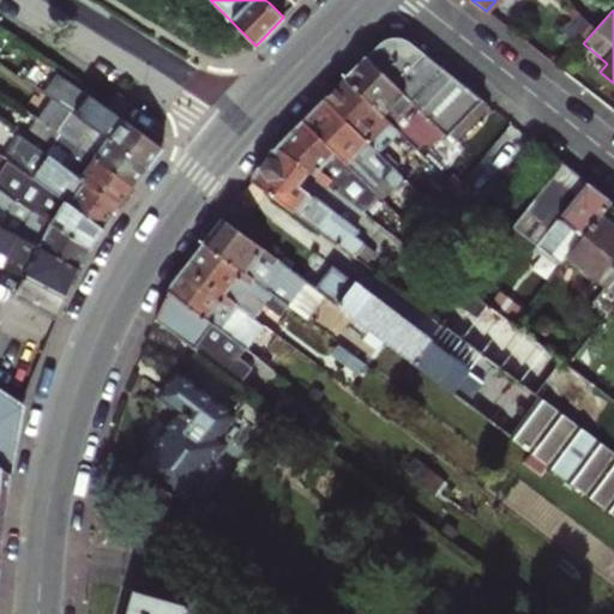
[(446,137),(482,101),(445,72),(410,44),(405,42),(399,41),(393,41),(386,42),(381,44),(378,47),(366,58),(443,133),(446,137)]
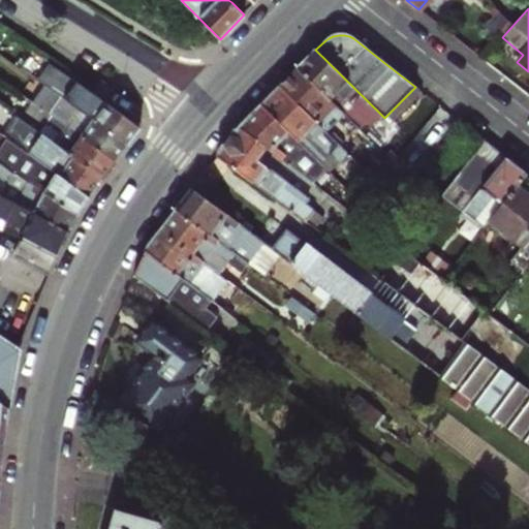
[(364,132),(381,115),(315,50),(298,68),(345,114),(364,132)]
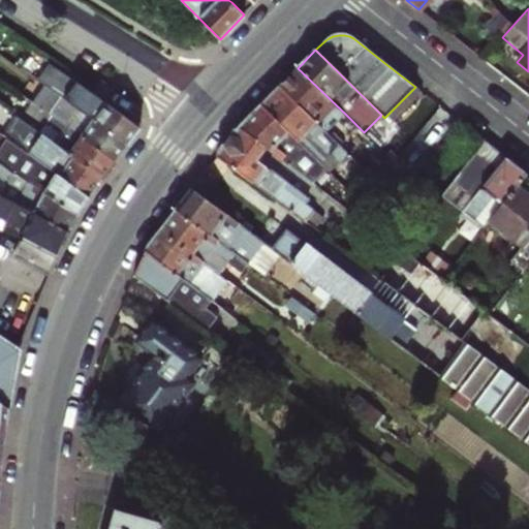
[(128,146),(141,128),(124,116),(107,105),(92,94),(49,64),(35,82),(65,102),(128,146)]
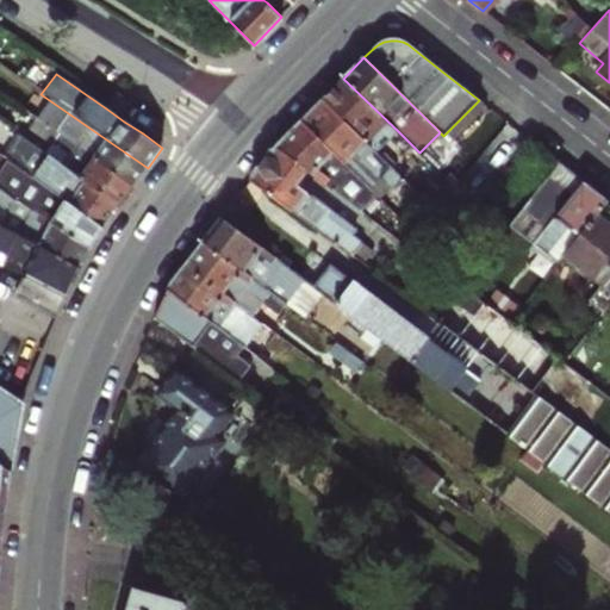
[(378,154),(398,131),(343,79),(323,100),(378,154)]
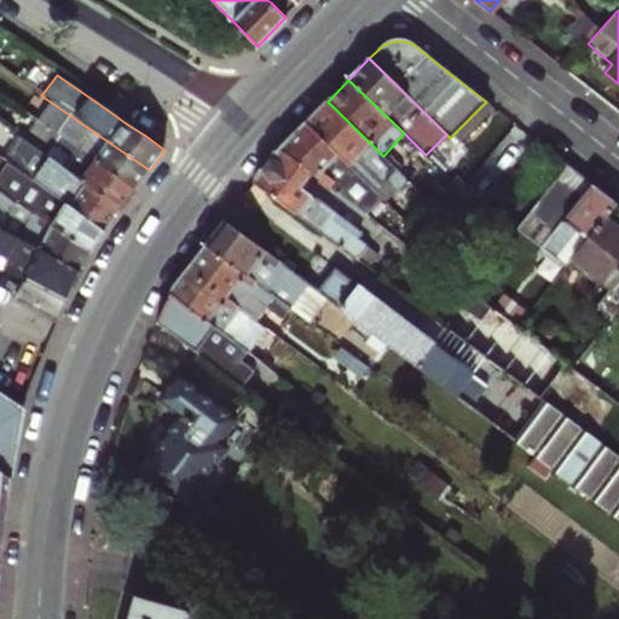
[(108,110),(126,123),(138,105),(127,98),(122,99),(117,97),(108,110)]
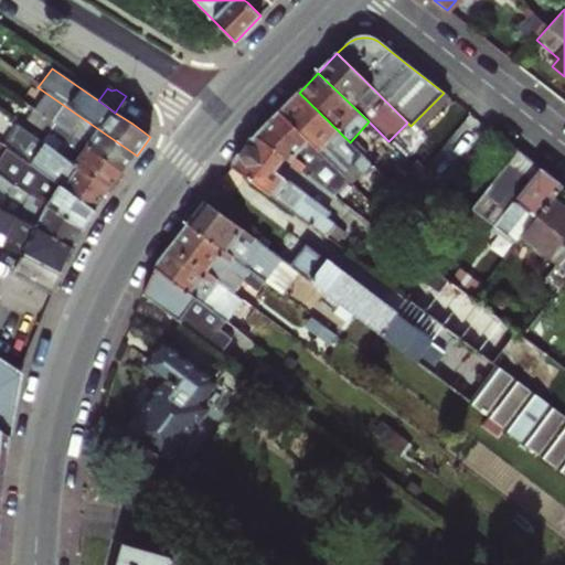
[(361,155),(350,142),(299,93),(280,113),(341,174),(361,155)]
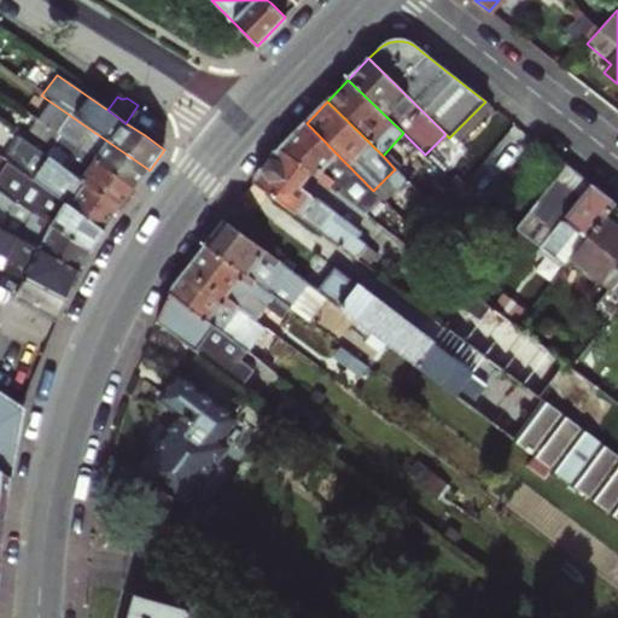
[(485,101),(449,138),(461,150),(494,110),(485,101)]
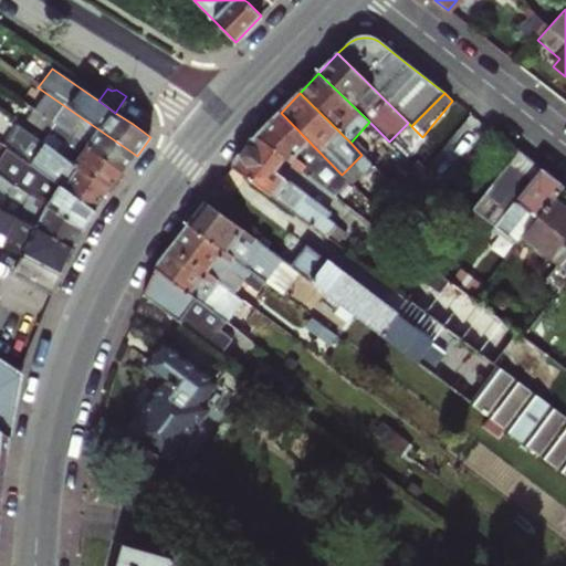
[(124,174),(137,156),(70,109),(56,127),(124,174)]
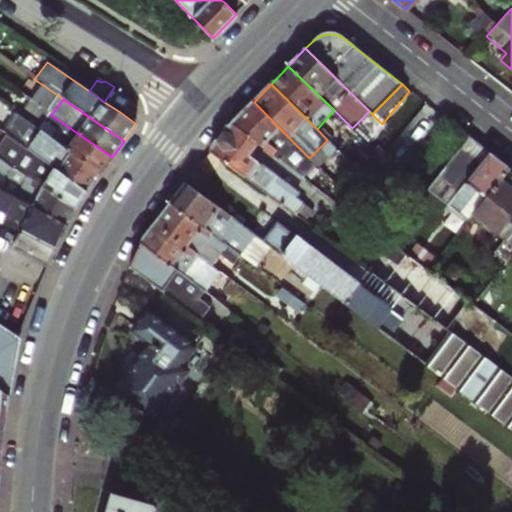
[(295,173),(309,158),(254,102),(232,124),(258,144),(295,173)]
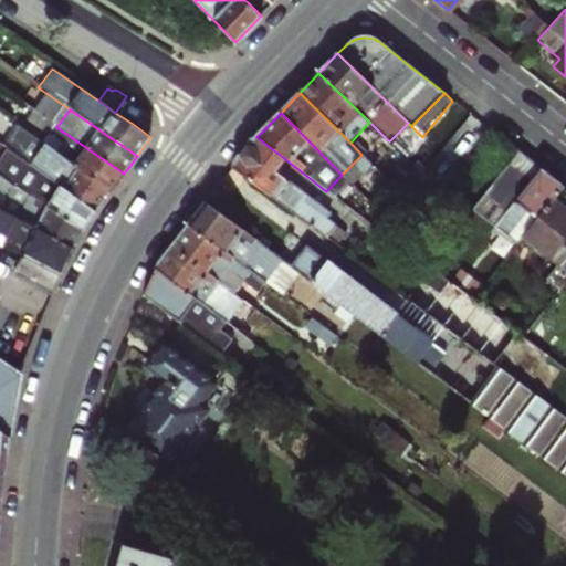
[(111,191),(124,174),(56,127),(43,146),(111,191)]
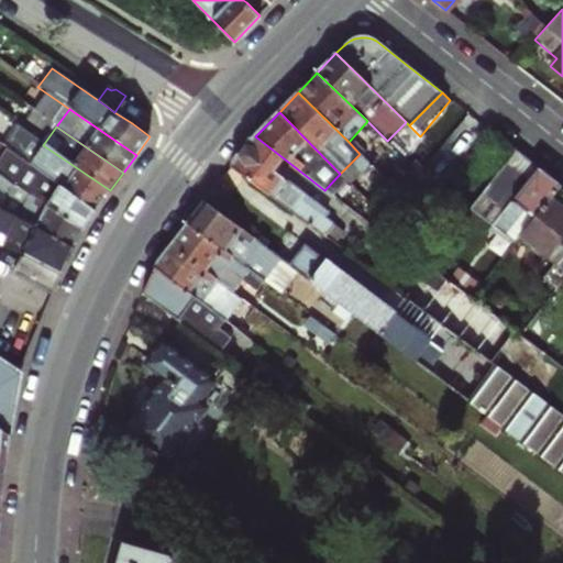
[(0,144),(96,210),(110,190),(43,145),(31,136),(24,147),(2,133),(0,135),(0,144)]
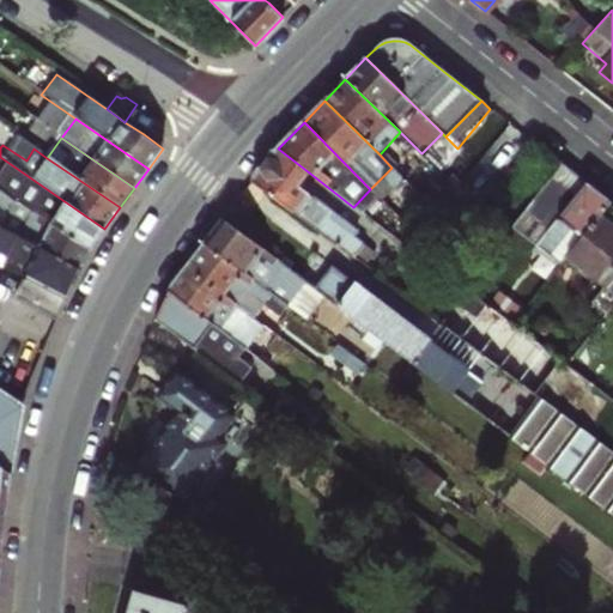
[(331,222),(334,217),(297,187),(309,173),(278,149),(277,147),(252,181),(366,269),(376,258),(331,222)]
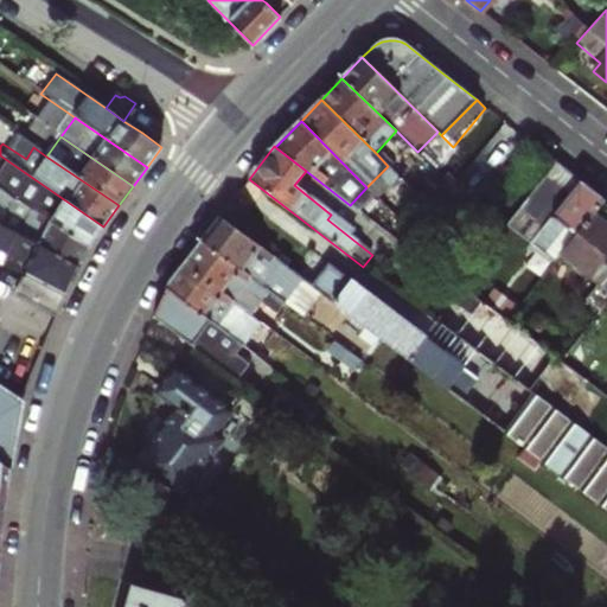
[(518,180),(532,192),(555,164),(541,152),(518,180)]
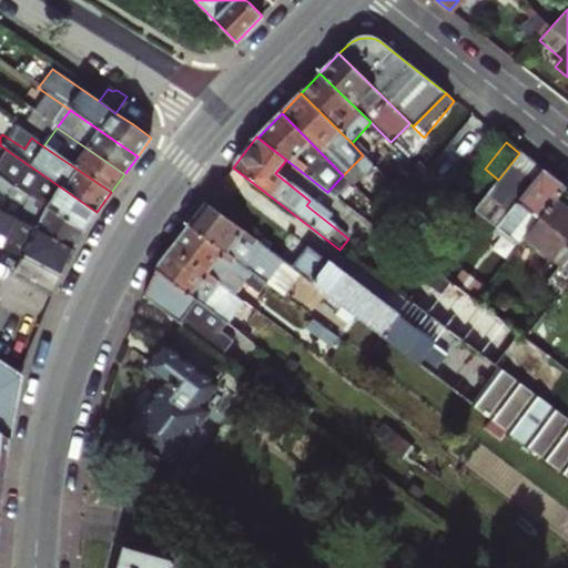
[(0,175),(82,230),(97,212),(0,145),(0,175)]
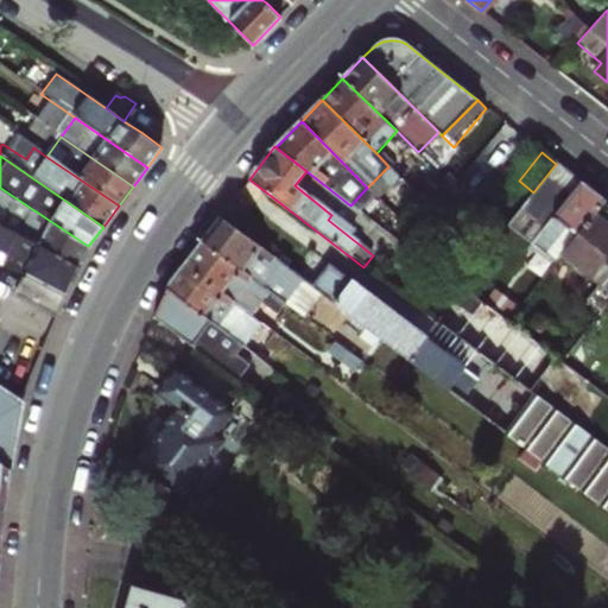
[(507,227),(531,245),(580,183),(556,164),(533,192),(507,227)]
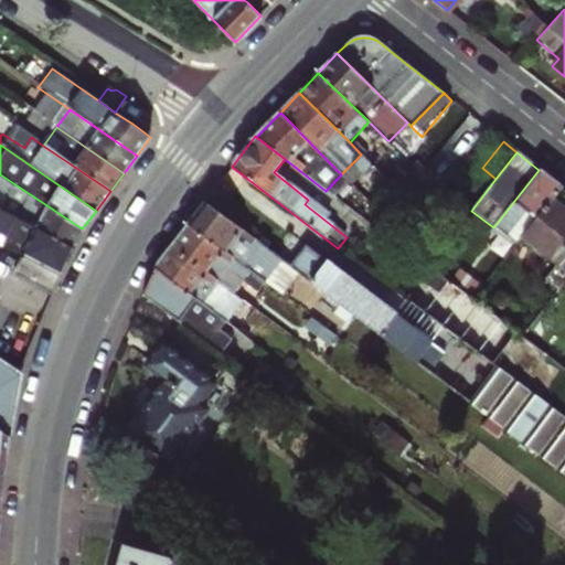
[(514,247),(519,243),(552,200),(561,188),(539,170),(493,227),(489,233),(494,237),(498,233),(504,242),(514,247)]
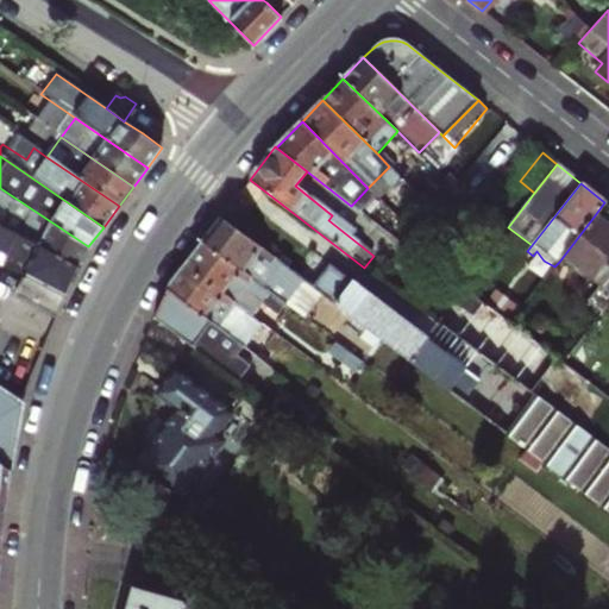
[(80,267),(88,246),(0,188),(0,223),(6,227),(80,267)]
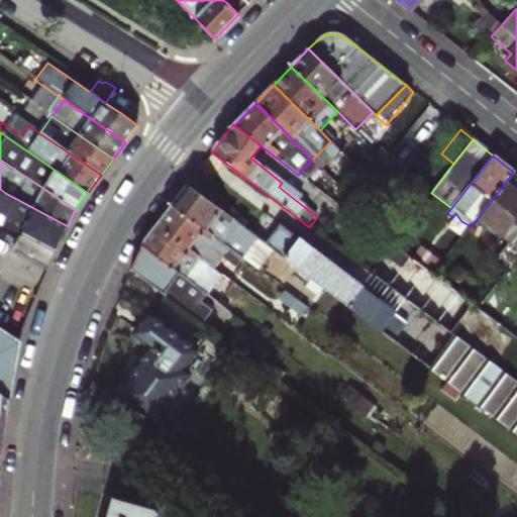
[(497,259),(508,268),(516,255),(516,192),(505,183),(475,222),(494,237),(496,235),(508,244),(497,259)]
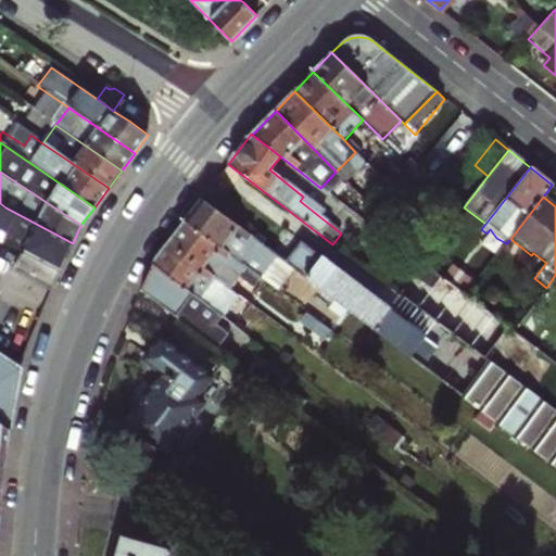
[(311,283),(305,278),(203,199),(186,220),(261,279),(262,280),(270,269),(302,294),(311,283)]
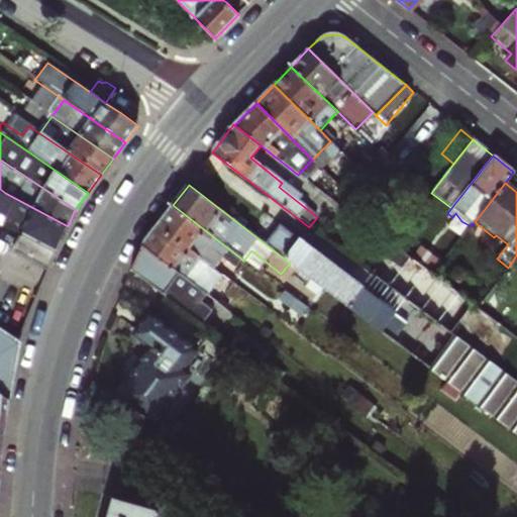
[(57,249),(68,226),(5,193),(0,189),(0,223),(20,235),(21,232),(57,249)]
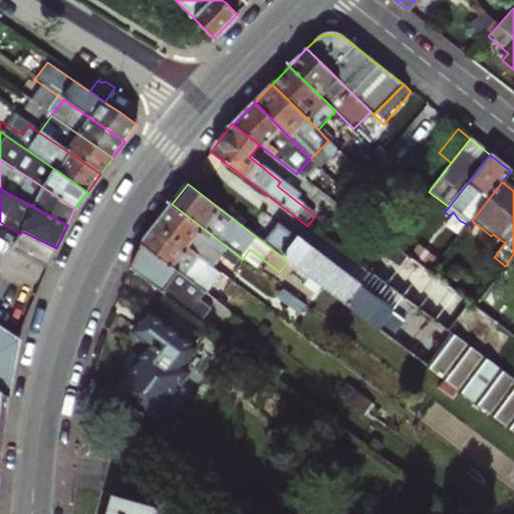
[(234,267),(241,258),(172,204),(157,225),(209,265),(218,255),(234,267)]
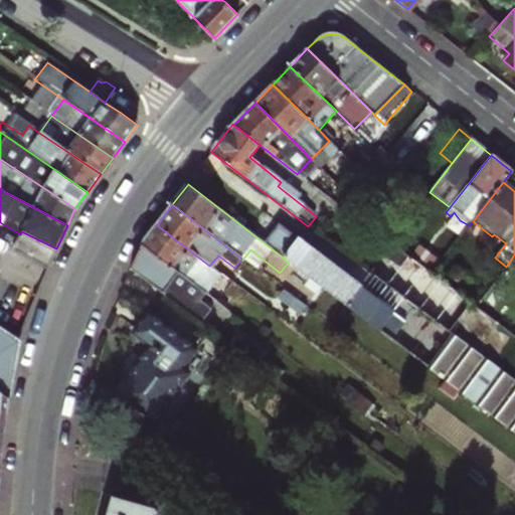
[(223,277),(209,266),(157,225),(147,238),(143,244),(192,283),(208,296),(223,277)]
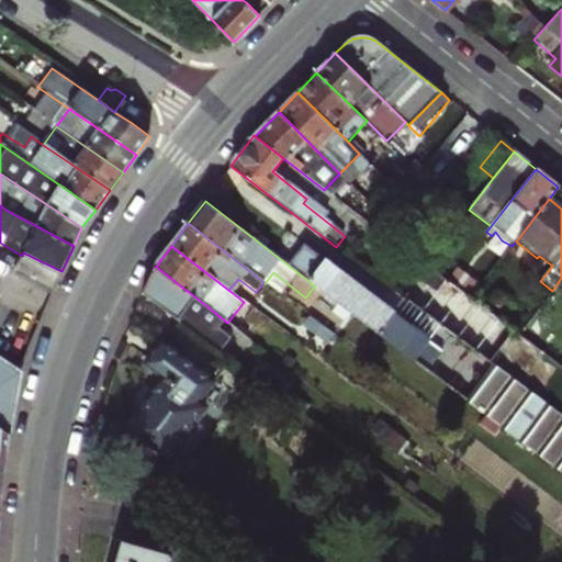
[(14,274),(53,292),(62,271),(23,253),(22,256),(23,256),(14,274)]
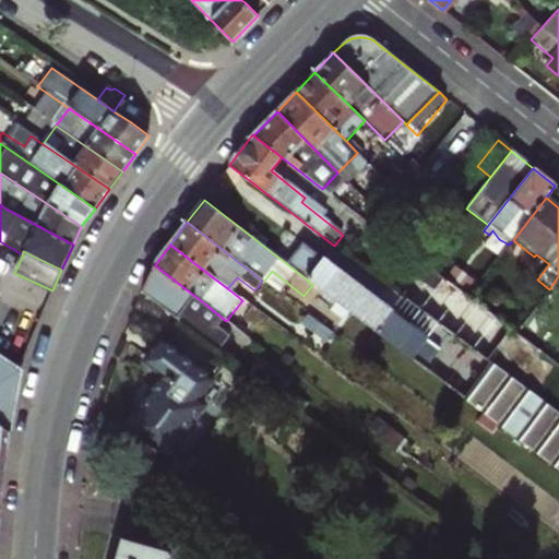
[(558,476),(558,420),(487,365),(402,298),(391,312),(322,261),(307,280),(312,285),(407,358),(558,476)]
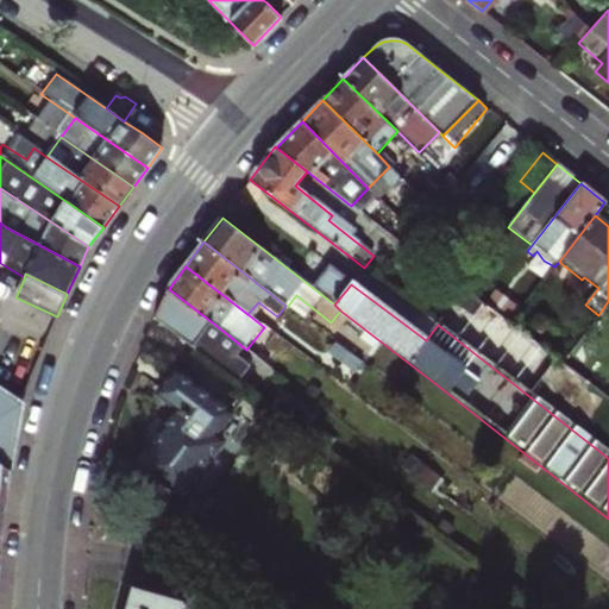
[(217,349),(227,334),(169,289),(155,318),(236,378),(243,369),(217,349)]
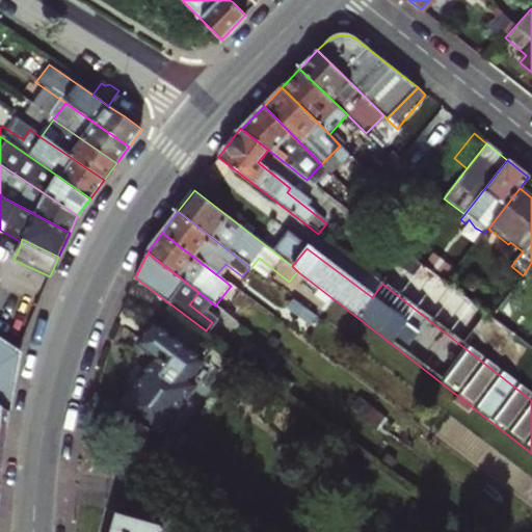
[(463,347),(486,318),(444,286),(422,269),(404,256),(382,284),(463,347)]
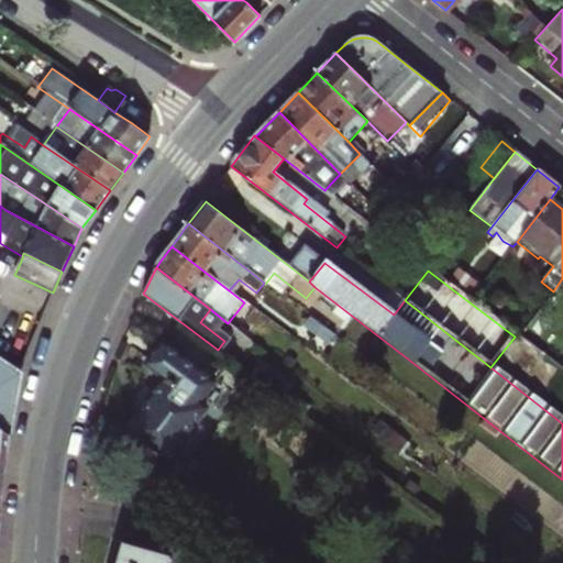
[(316,339),(321,331),(309,321),(302,330),(316,339)]
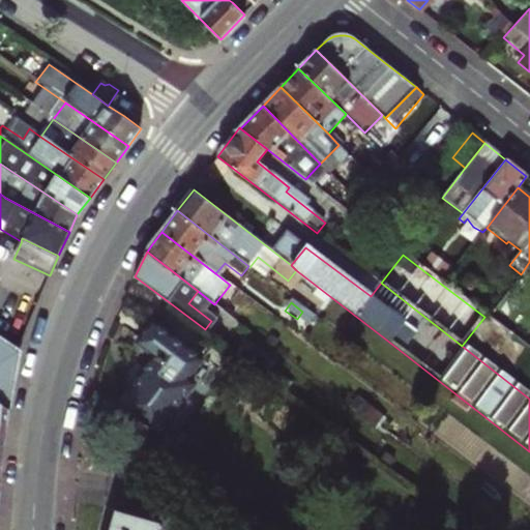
[(155,438),(195,386),(187,380),(203,360),(153,323),(138,343),(156,357),(117,409),(155,438)]
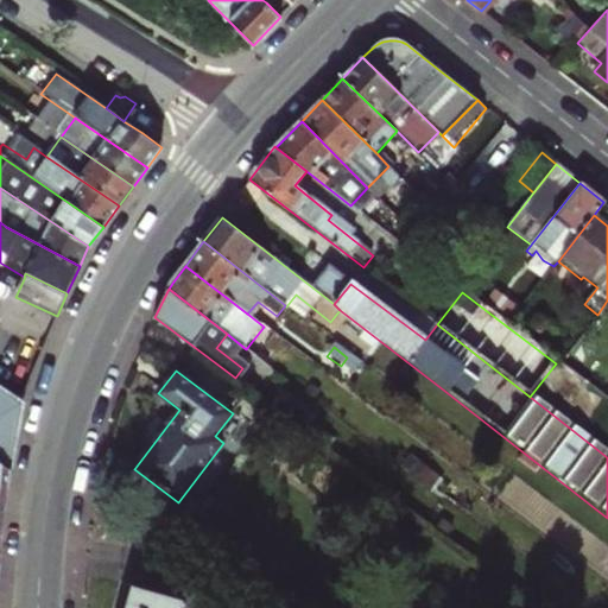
[(0,463),(8,469),(21,407),(0,393),(0,463)]
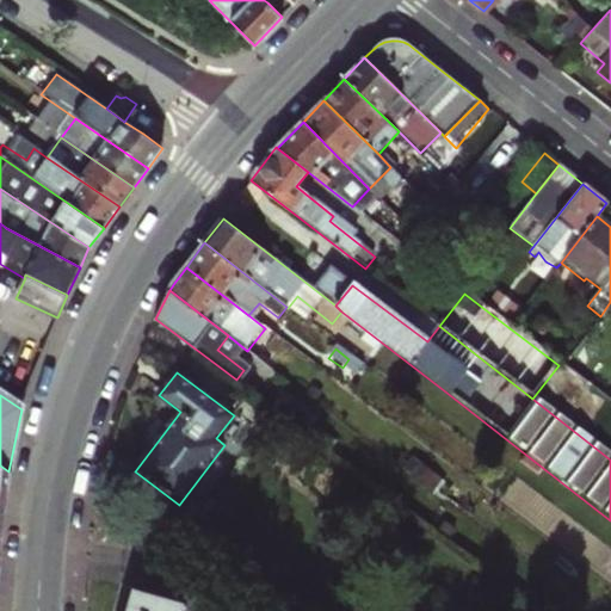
[(180,610),(181,605),(135,592),(130,610),(125,609),(125,610),(180,610)]
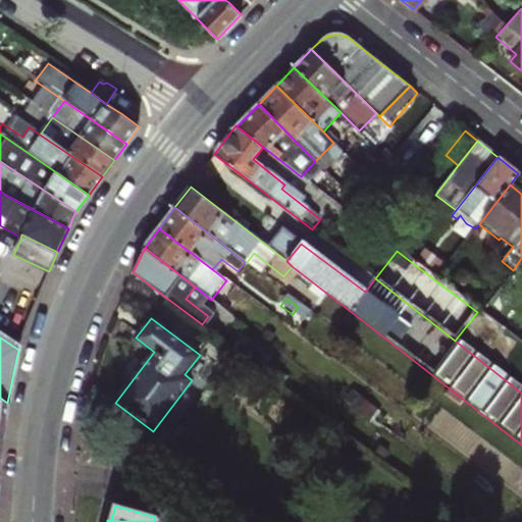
[(434,521),(454,521),(441,513),(434,521)]
